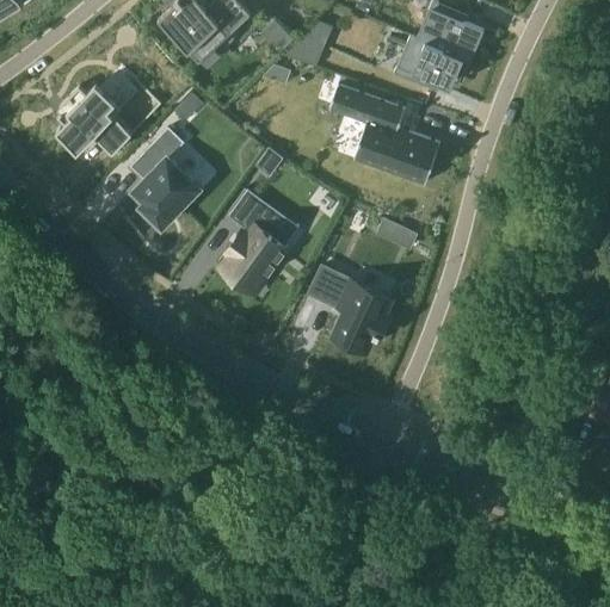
[(0,16),(18,6),(28,0),(0,0),(0,16)]
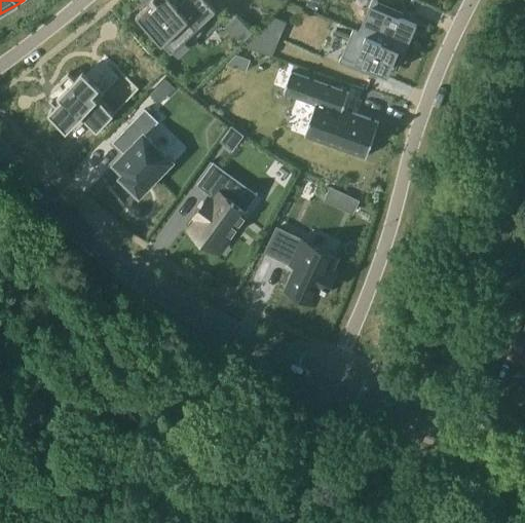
[(152,1),(137,16),(172,54),(173,52),(169,48),(192,27),(196,31),(216,12),(204,0),(192,0),(182,11),(171,0),(151,0),(152,1)]
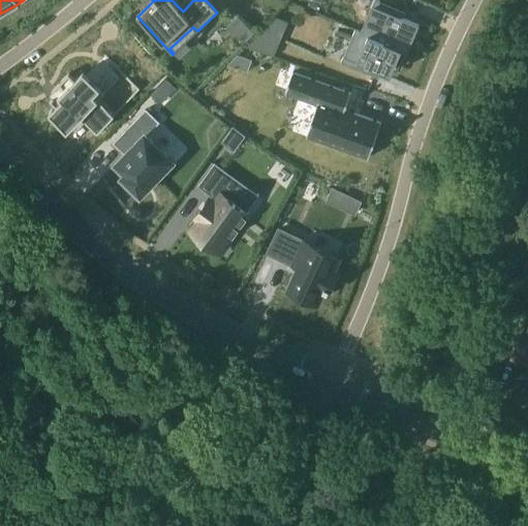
[(374,1),(361,33),(400,51),(407,54),(415,34),(418,26),(414,24),(396,17),(398,11),(379,4),(374,1)]
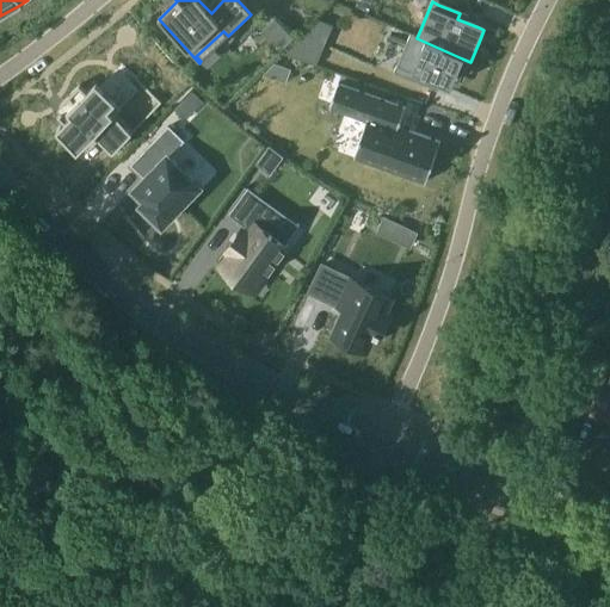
[(307,33),(284,57),(316,68),(327,42),(307,33)]
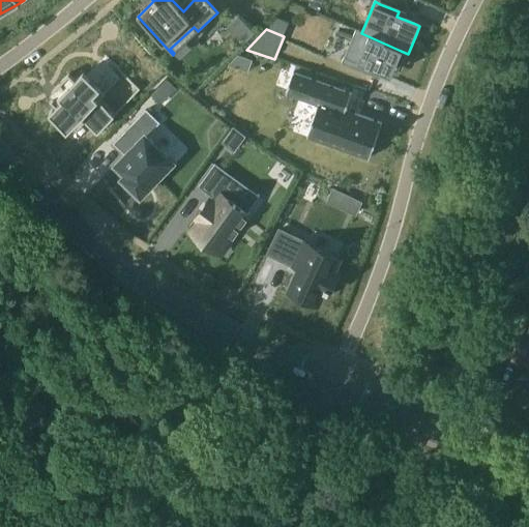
[(356,30),(341,65),(375,79),(379,69),(390,75),(401,51),(361,33),(356,30)]
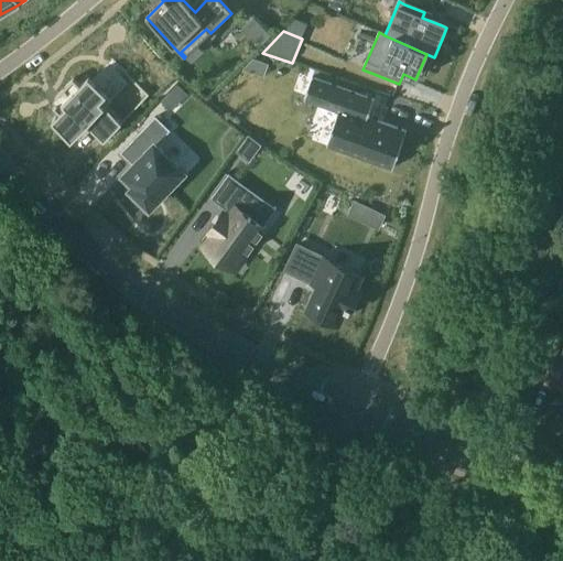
[(60,115),(52,122),(72,142),(87,127),(105,143),(122,125),(105,108),(127,86),(112,72),(117,67),(111,62),(91,82),(88,79),(79,88),(73,81),(55,99),(60,103),(53,109),(60,115)]
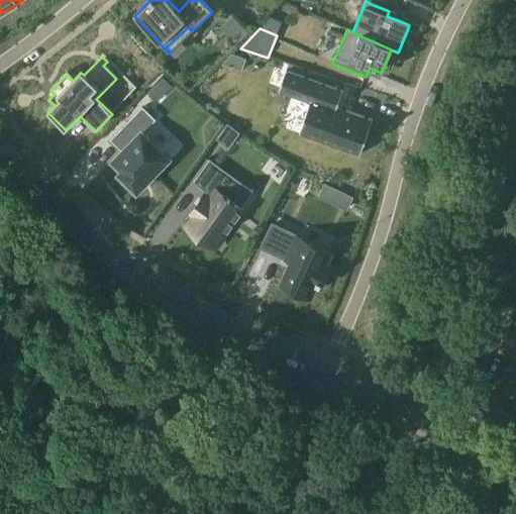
[(223,65),(222,66),(241,73),(245,61),(232,57),(223,65)]
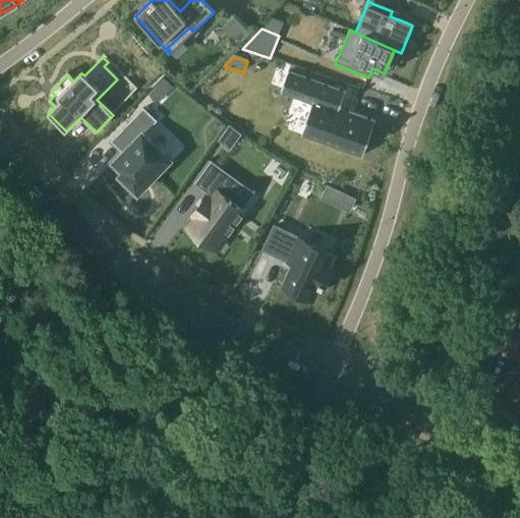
[(288,74),(281,95),(312,106),(301,136),(363,158),(366,148),(367,148),(371,133),(374,123),(339,111),(345,95),(288,74)]
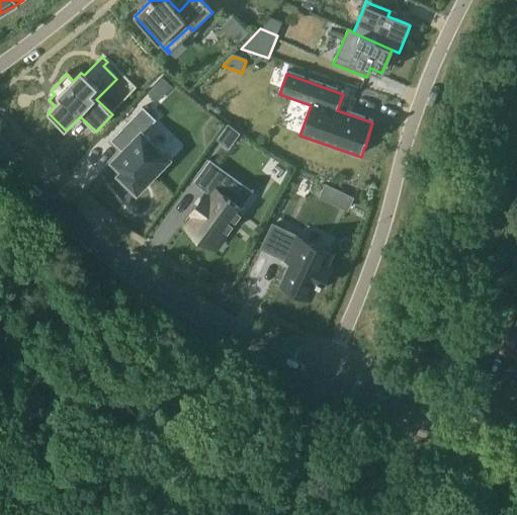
[(163,79),(157,84),(167,94),(172,89),(163,79)]
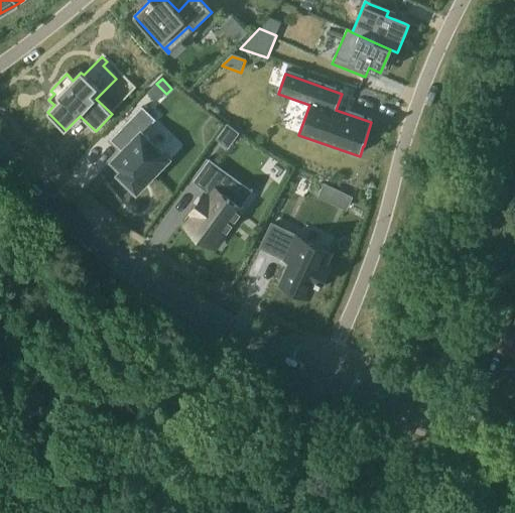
[(133,189),(136,193),(168,160),(142,134),(154,122),(142,109),(112,140),(124,151),(113,162),(122,172),(119,175),(122,179),(121,181),(131,191),(133,189)]
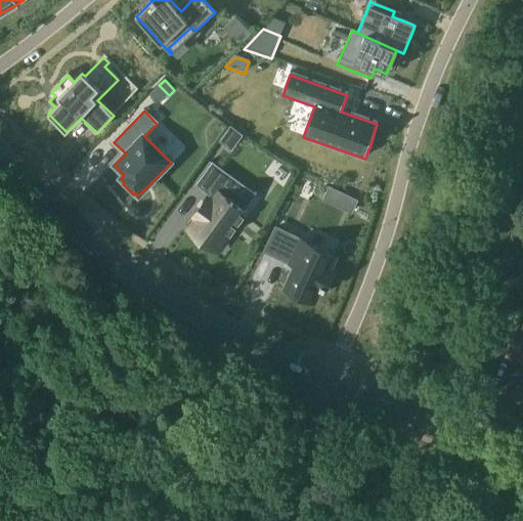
[(230,128),(219,142),(231,152),(242,136),(230,128)]
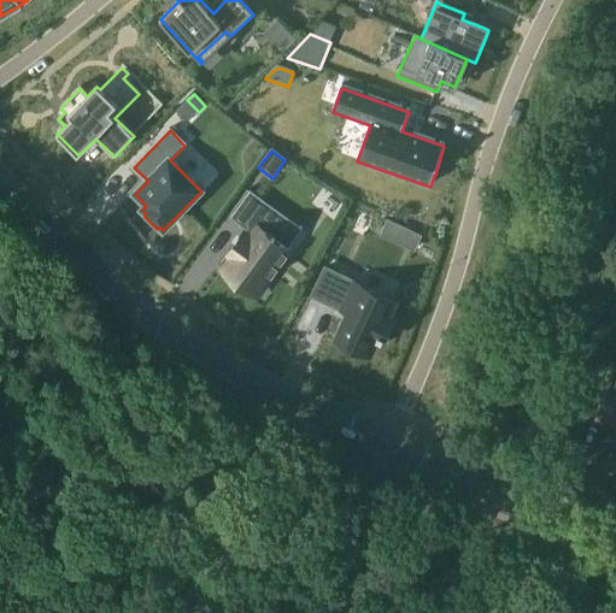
[(232,259),(222,272),(257,298),(291,252),(273,239),(286,220),(251,195),(233,219),(252,233),(248,237),(247,236),(245,235),(244,237),(230,254),(228,257),(230,258),(232,259)]
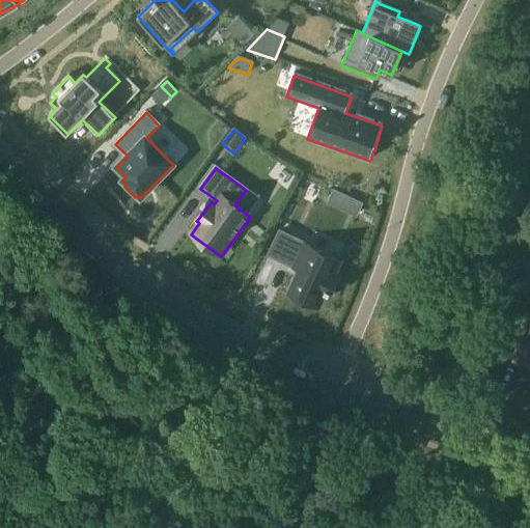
[(352,200),(346,213),(357,217),(362,205),(352,200)]
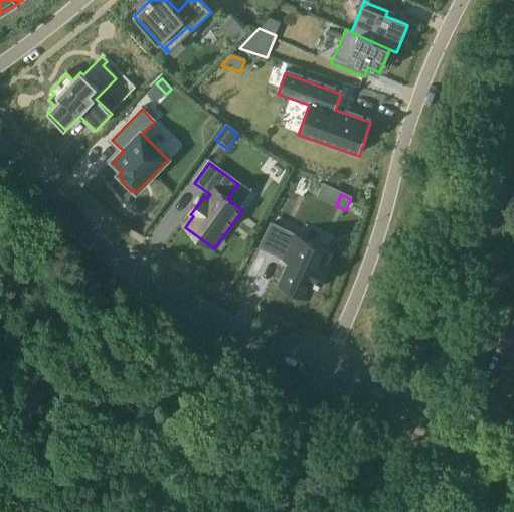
[(272,226),(261,248),(292,264),(282,285),(308,297),(314,283),(320,286),(327,271),(321,268),(328,252),(272,226)]
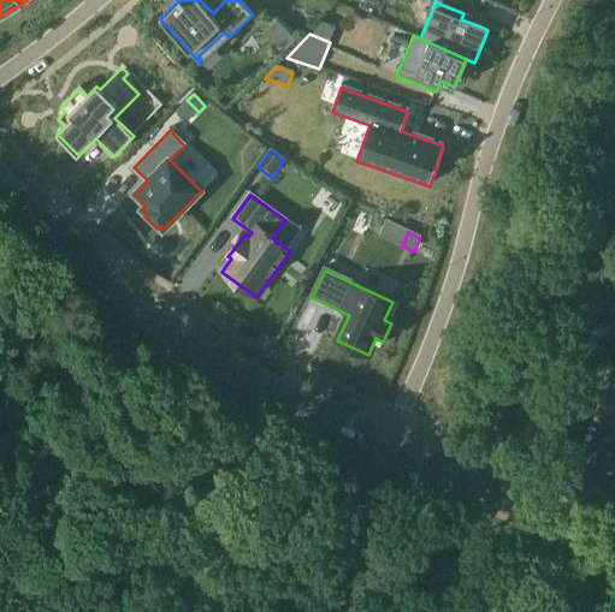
[(614,400),(601,394),(587,422),(604,429),(605,426),(614,429),(614,406),(614,405),(614,400)]
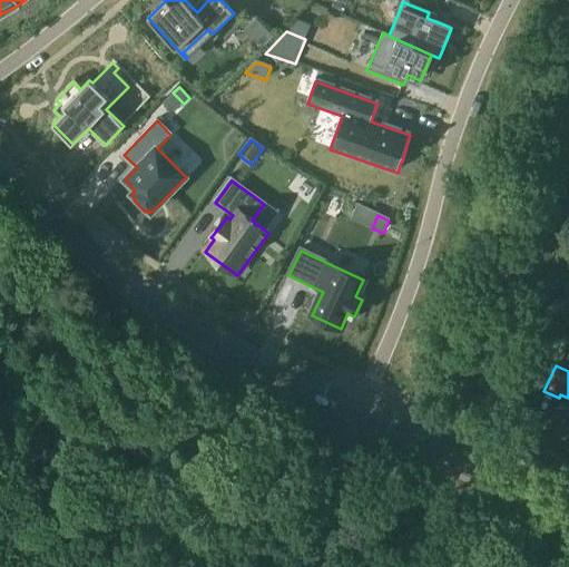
[(460,383),(452,398),(462,402),(469,388),(460,383)]
